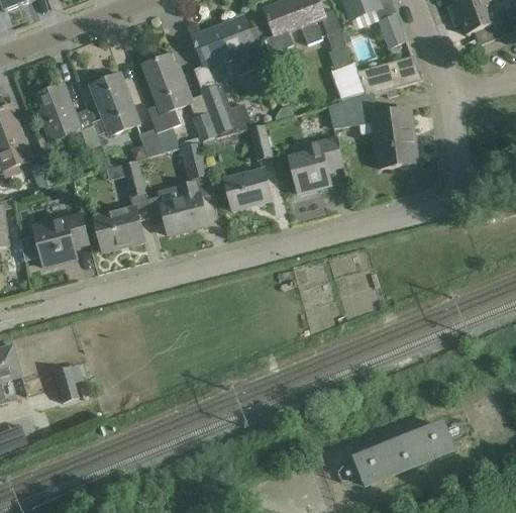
[(0,0),(4,9),(29,0),(0,0)]
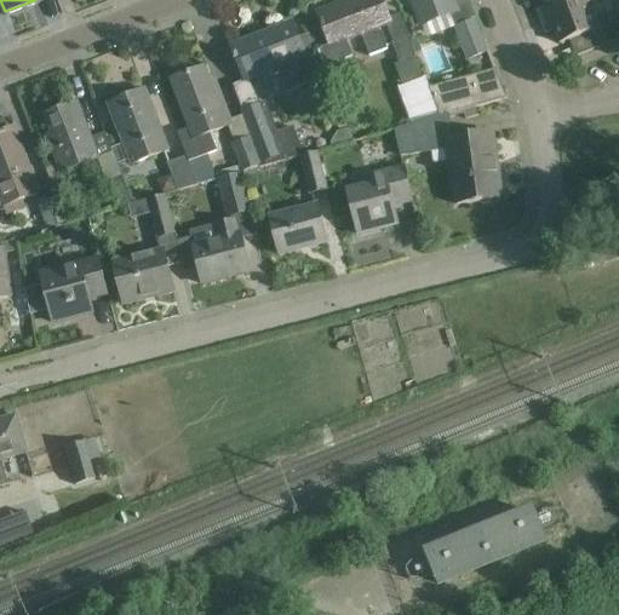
[(330,41),(316,46),(316,47),(322,63),(350,52),(344,35),(360,29),(368,52),(387,46),(378,23),(388,19),(387,15),(380,0),(343,0),(317,10),(320,18),(319,18),(321,24),(322,24),(330,41)]
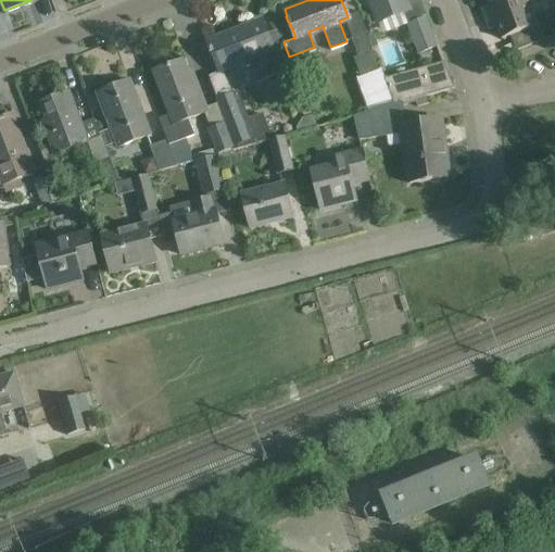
[(369,0),(377,20),(410,8),(406,0),(369,0)]
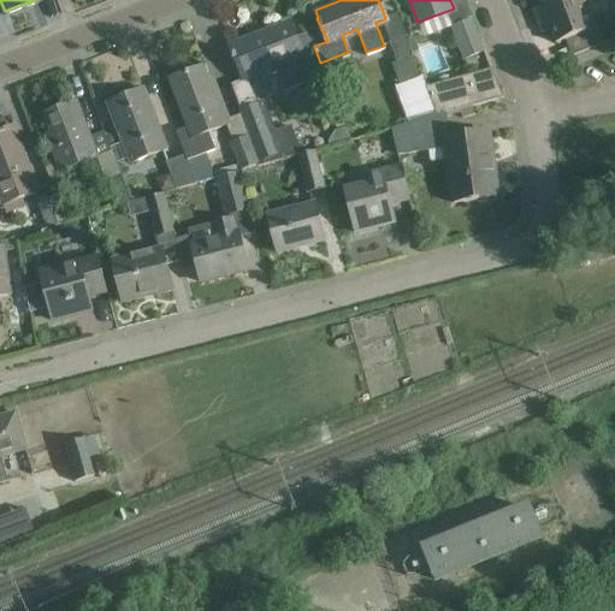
[(538,18),(583,1),(581,0),(540,0),(542,4),(533,6),(538,18)]
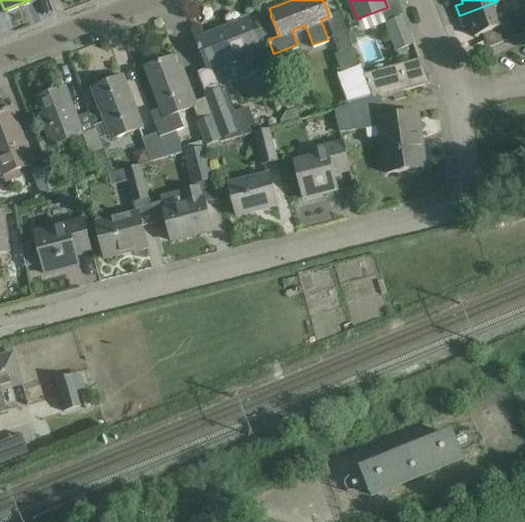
[(505,23),(497,1),(459,15),(463,26),(471,23),(475,34),(505,23)]
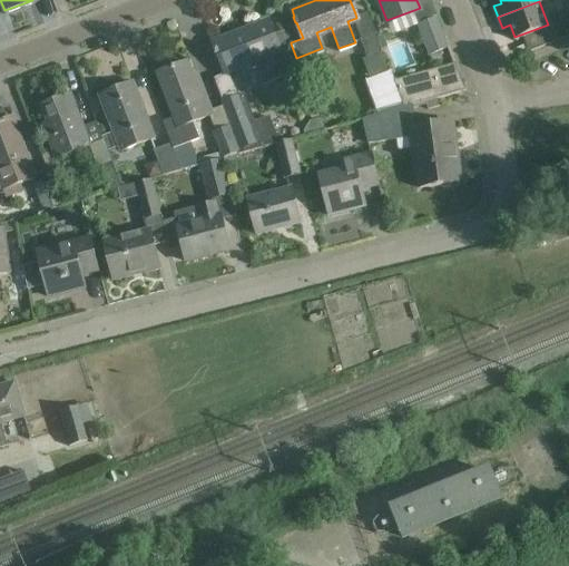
[(432,17),(417,23),(428,52),(432,50),(445,45),(447,45),(435,16),(432,17)]
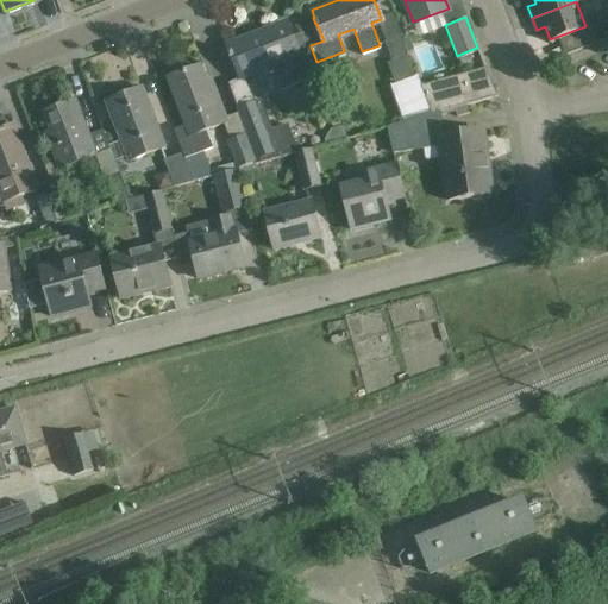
[(286,20),(227,43),(230,50),(227,51),(230,58),(232,57),(236,65),(239,75),(255,69),(270,63),(280,87),(320,71),(317,62),(311,46),(298,51),(286,20)]
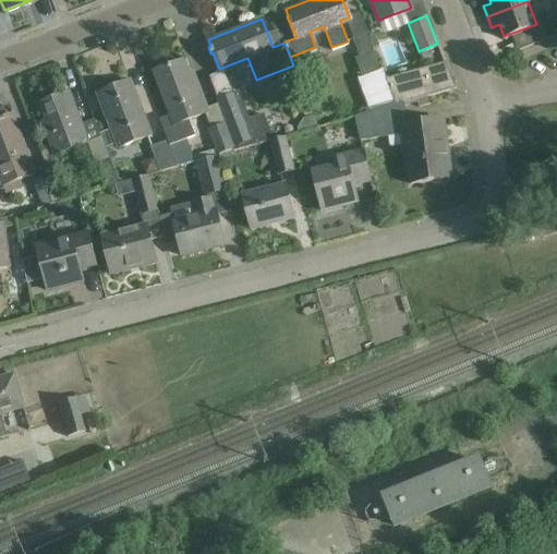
[(365,32),(352,36),(359,53),(352,56),(360,74),(379,68),(365,32)]
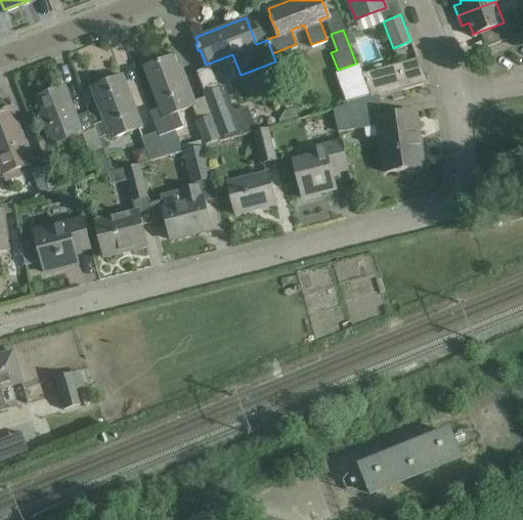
[(171,54),(144,65),(160,105),(149,110),(157,129),(166,153),(166,154),(166,155),(182,149),(169,113),(193,102),(182,72),(178,74),(171,54)]
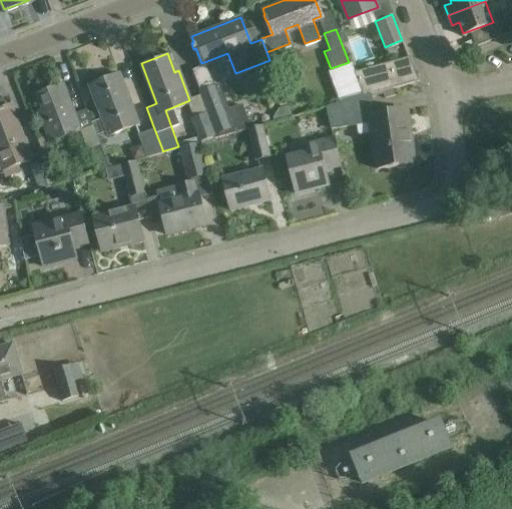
[(355,69),(364,94),(371,92),(418,79),(409,54),(394,58),(355,69)]
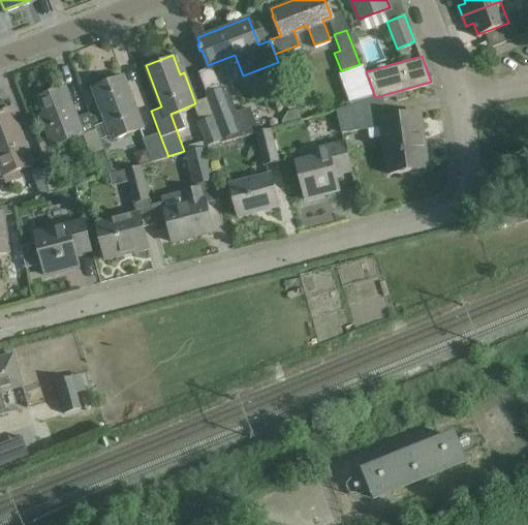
[(143,125),(123,74),(92,86),(104,120),(94,124),(95,127),(99,137),(109,134),(111,137),(143,125)]
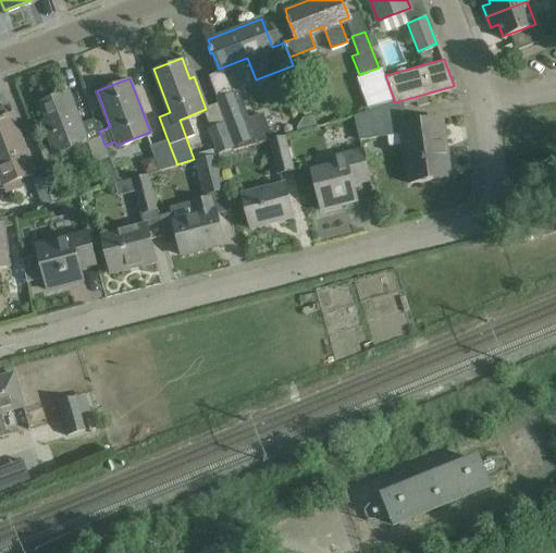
[(231,90),(215,96),(224,120),(234,146),(235,147),(268,138),(272,137),(272,136),(262,111),(248,115),(237,88),(231,90)]
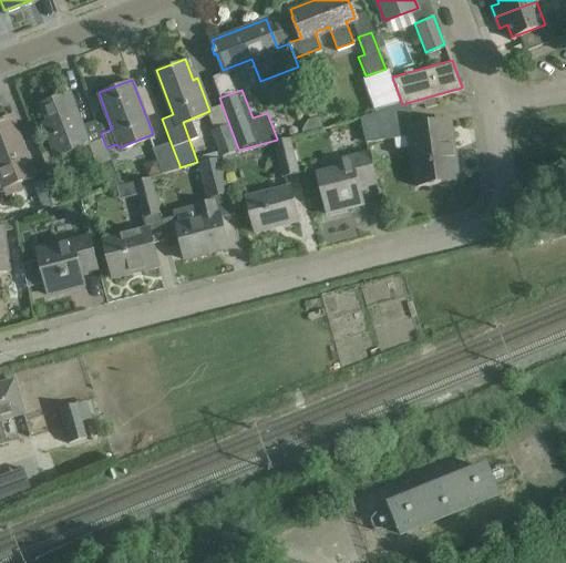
[(69,92),(40,103),(51,131),(47,132),(54,153),(55,154),(89,142),(102,136),(101,133),(94,118),(81,123),(76,112),(69,92)]
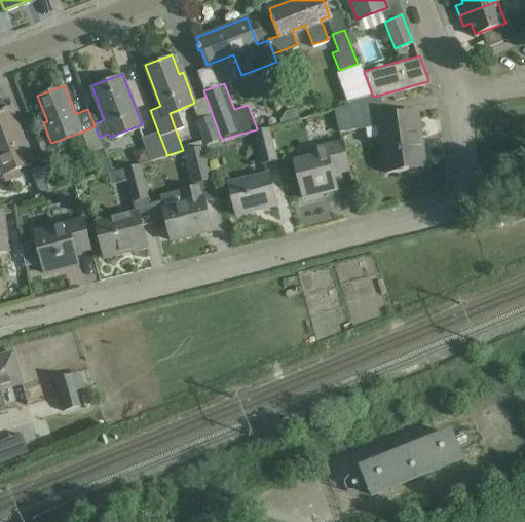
[(361,100),(334,108),(339,131),(365,126),(361,100)]
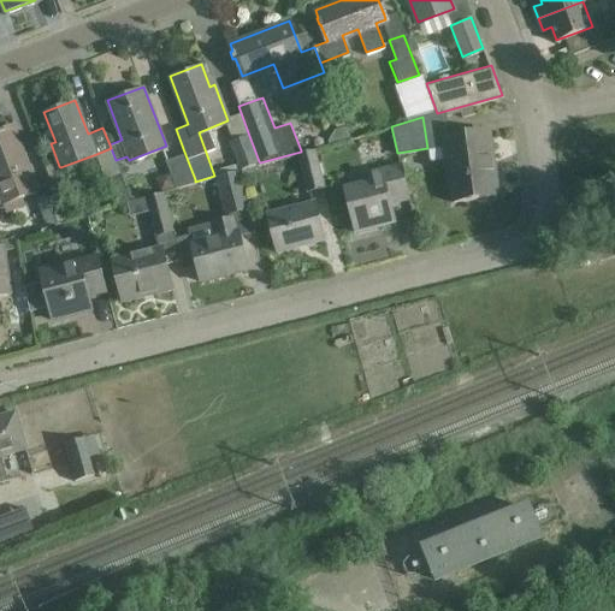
[(0,202),(1,202),(1,203),(3,202),(5,212),(24,203),(21,195),(37,189),(12,124),(0,128),(0,202)]
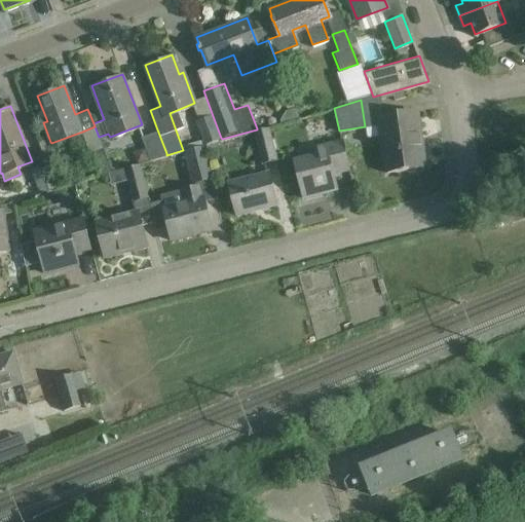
[(285,109),(278,118),(280,122),(297,118),(294,107),(285,109)]
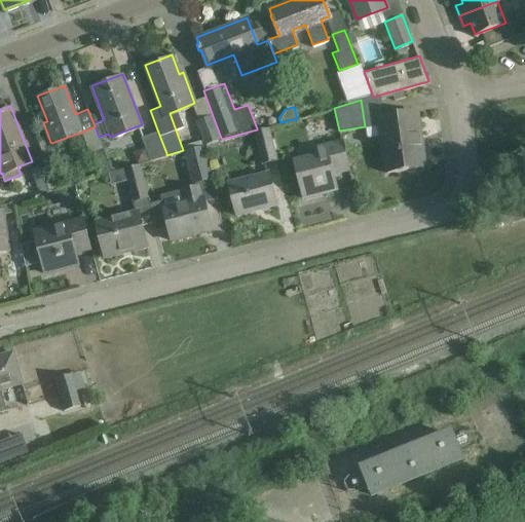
[(416,110),(378,116),(385,171),(424,165),(416,110)]
